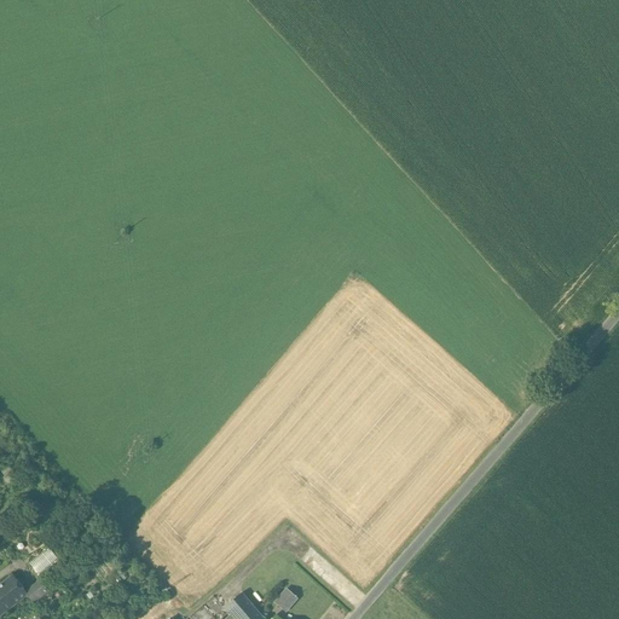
[(47,548),(28,562),(36,573),(56,557),(47,548)]
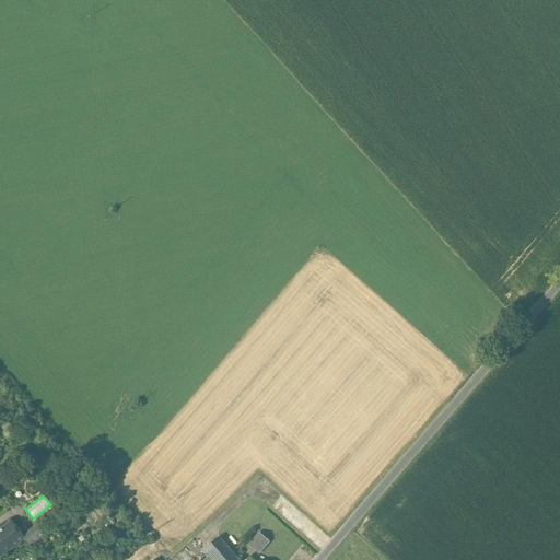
[(10,521),(0,528),(0,558),(0,559),(23,540),(24,538),(23,536),(10,521)]
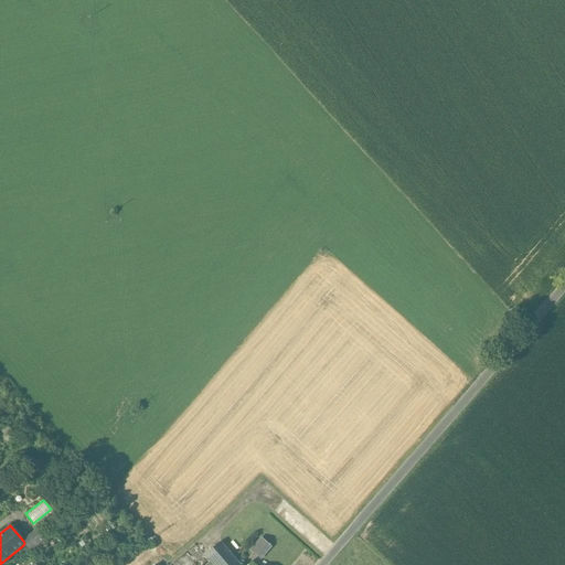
[(36,530),(23,541),(24,543),(23,545),(30,553),(46,541),(36,530)]
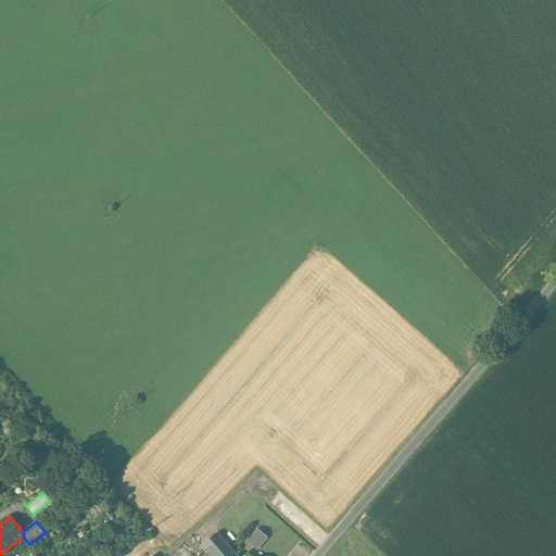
[(267,538),(257,530),(247,542),(256,550),(267,538)]
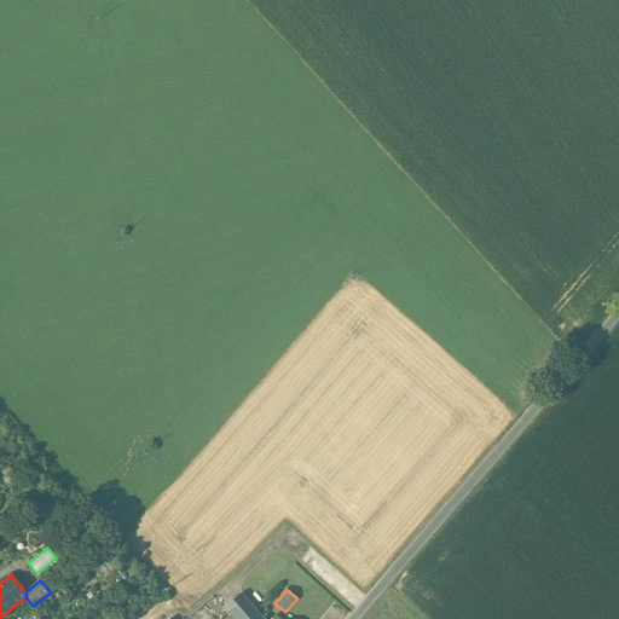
[(262,618),(242,594),(225,608),(233,618),(262,618)]
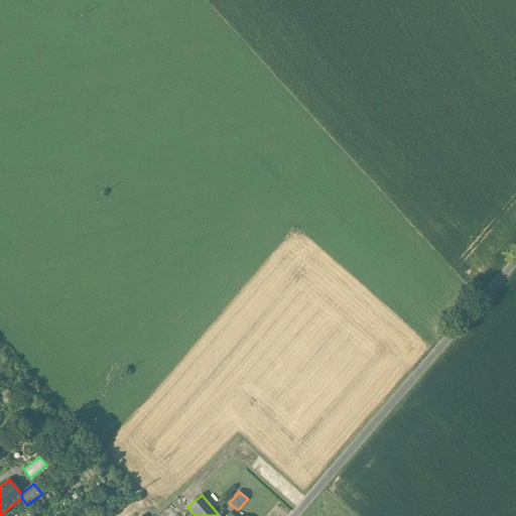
[(39,507),(34,501),(29,505),(33,511),(39,507)]
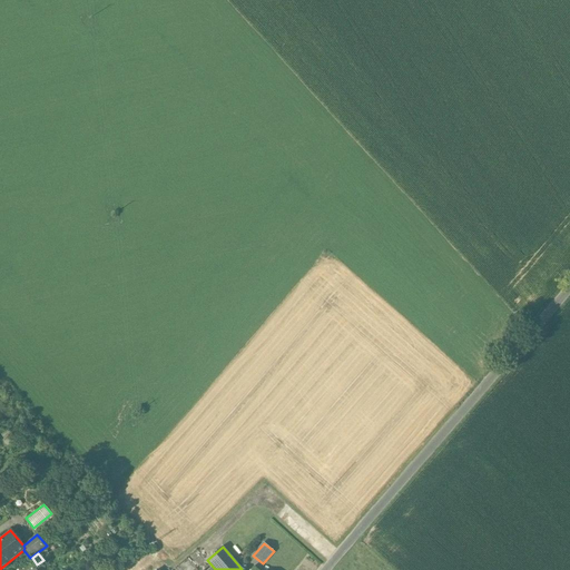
All buildings are outlined.
